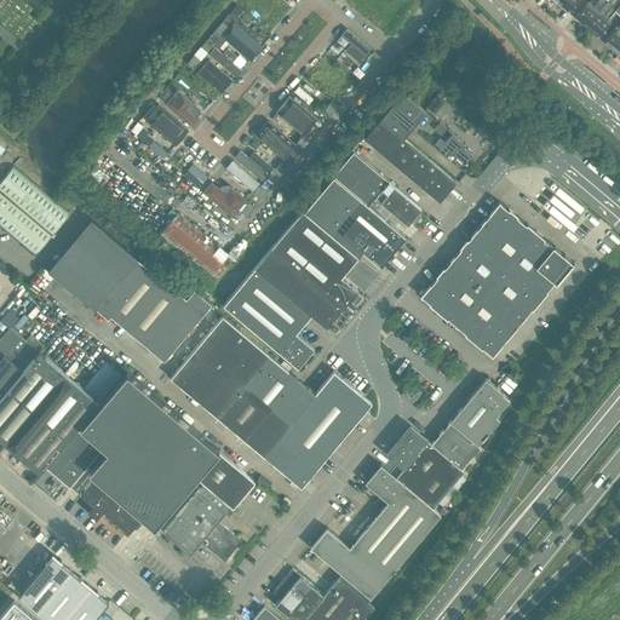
[(281,0),(293,10),(300,0),(281,0)]
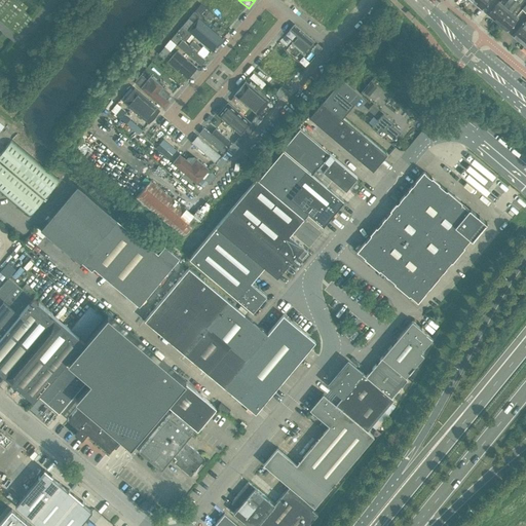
[(497,22),(515,1),(514,0),(508,0),(506,2),(509,4),(506,7),(498,0),(487,13),(497,22)]
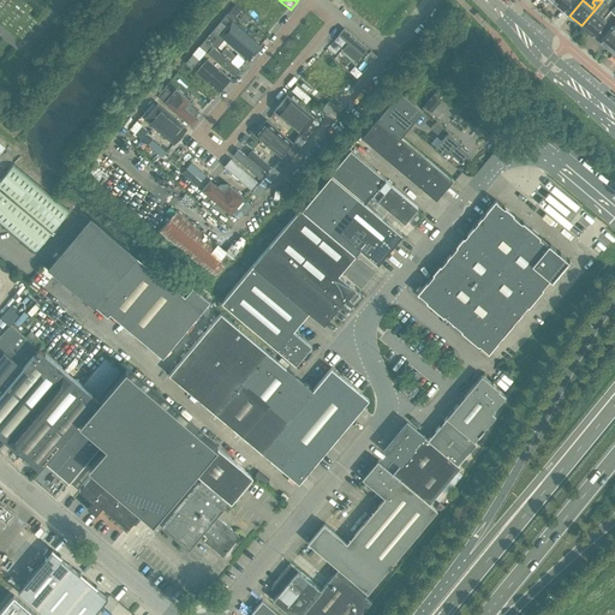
[(593,35),(605,19),(598,15),(607,5),(602,1),(581,25),(593,35)]
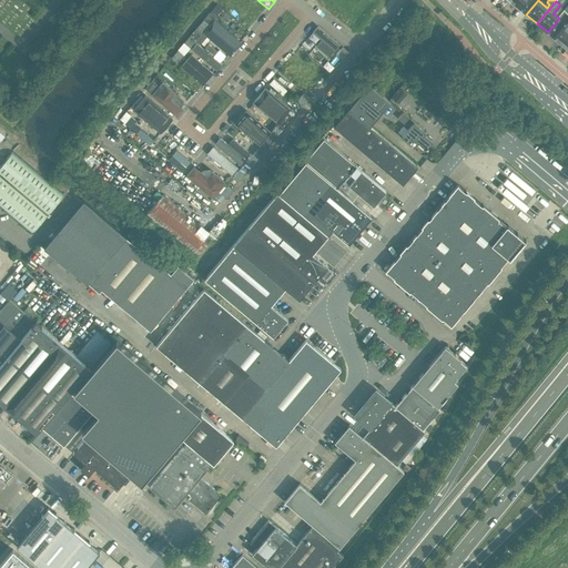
[(423,19),(428,13),(423,9),(417,14),(423,19)]
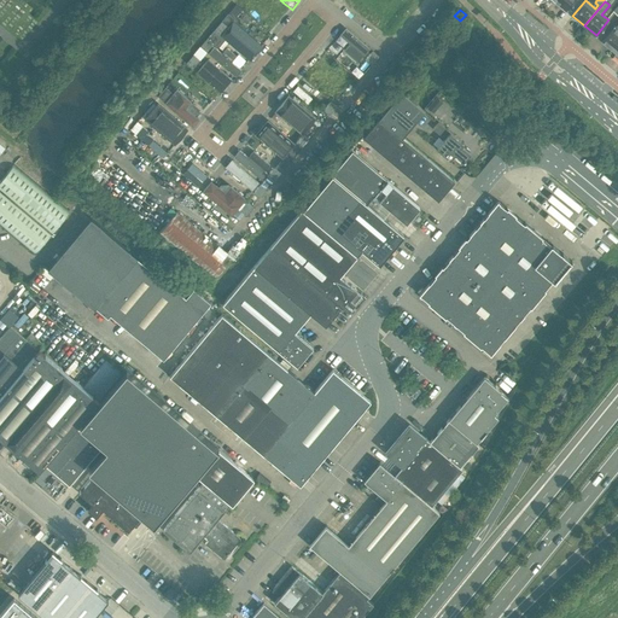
[(221,35),(228,27),(222,21),(215,29),(221,35)]
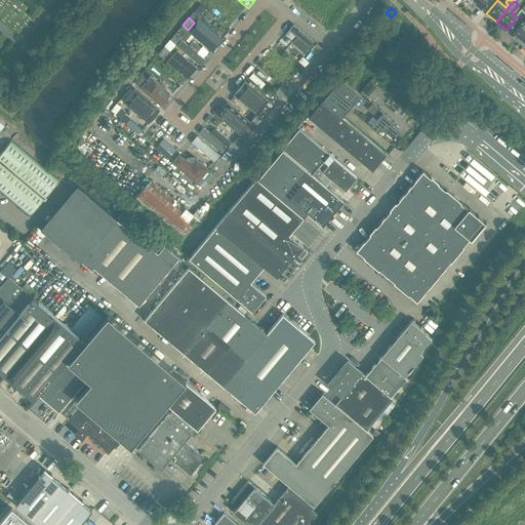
[(198,19),(189,31),(212,50),(221,40),(198,19)]
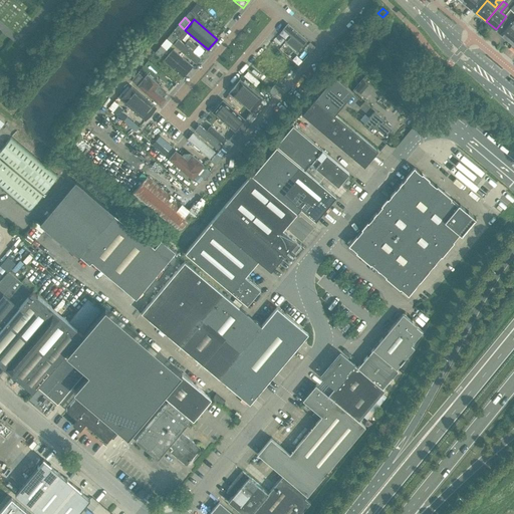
[(285,21),(276,32),(299,51),(308,41),(285,21)]
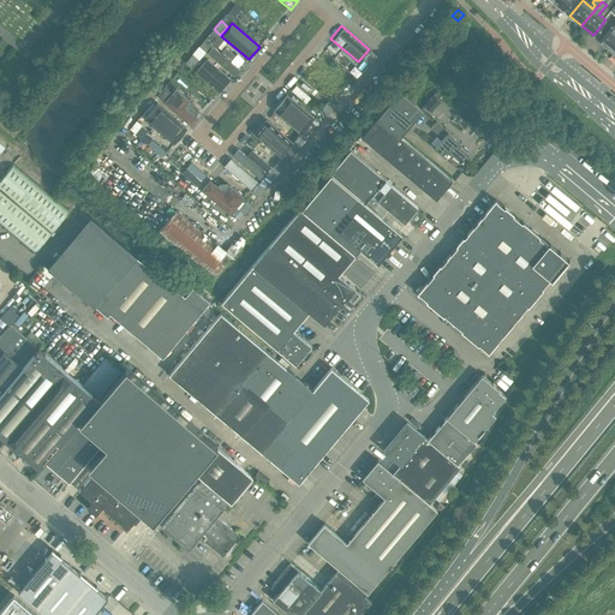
[(611,51),(614,45),(614,30),(611,28),(599,41),(611,51)]
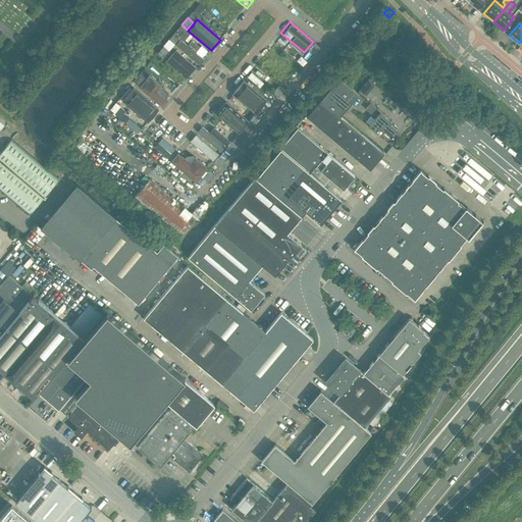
[(174,44),(180,37),(175,32),(169,39),(174,44)]
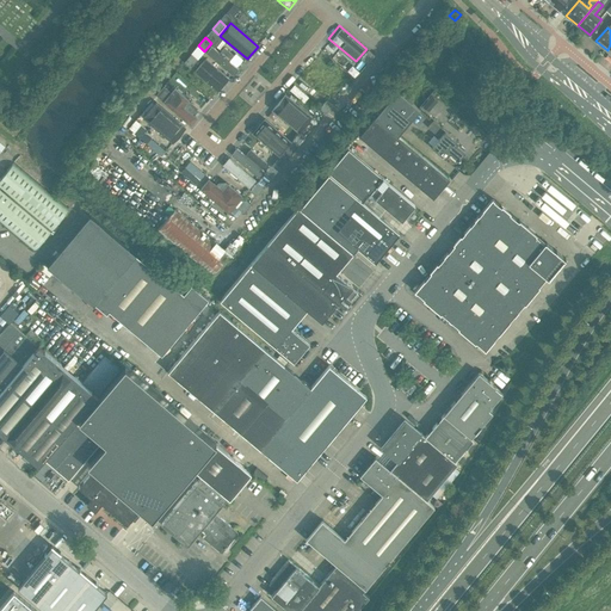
[(217,39),(207,53),(233,75),(244,63),(217,39)]
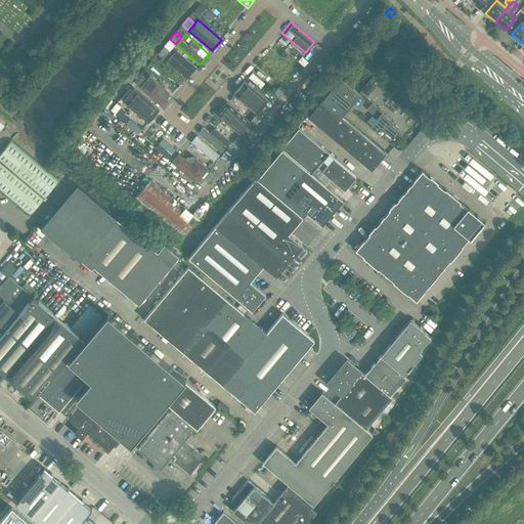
[(315,54),(320,47),(315,43),(310,50),(315,54)]
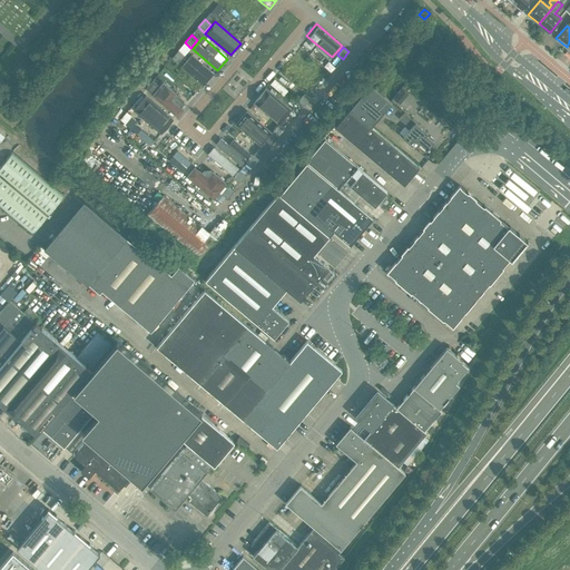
[(185,55),(179,50),(172,58),(177,62),(185,55)]
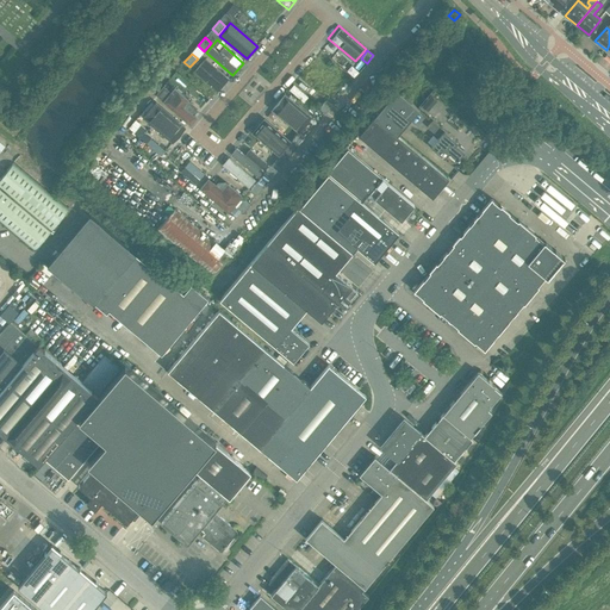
[(203,56),(192,69),(219,92),(230,79),(203,56)]
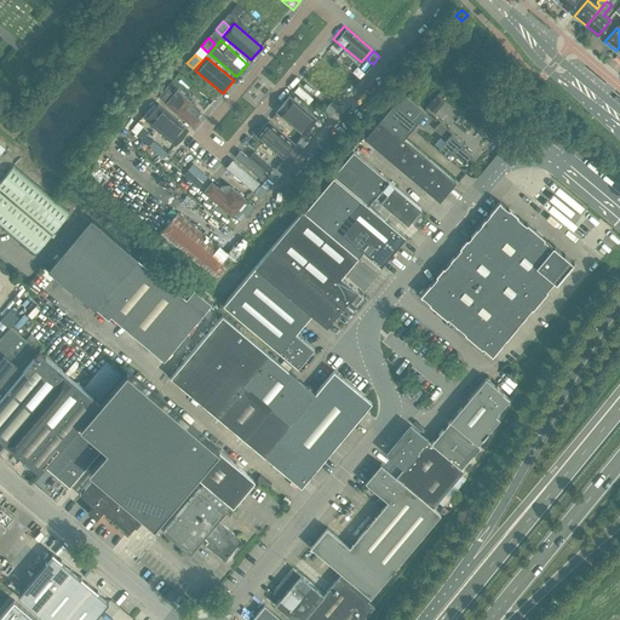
[(302,76),(291,90),(319,113),(329,99),(302,76)]
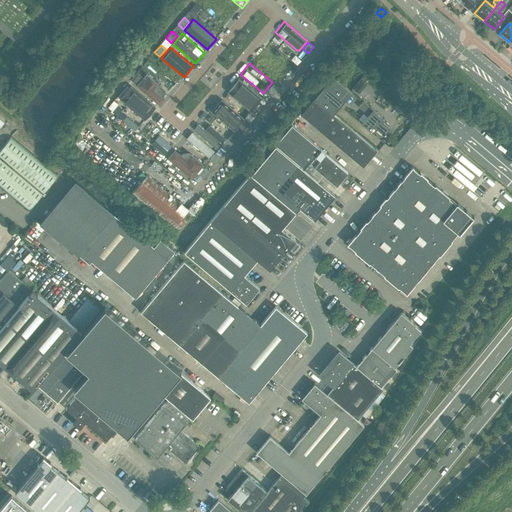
[(145,74),(136,84),(159,103),(168,93),(145,74)]
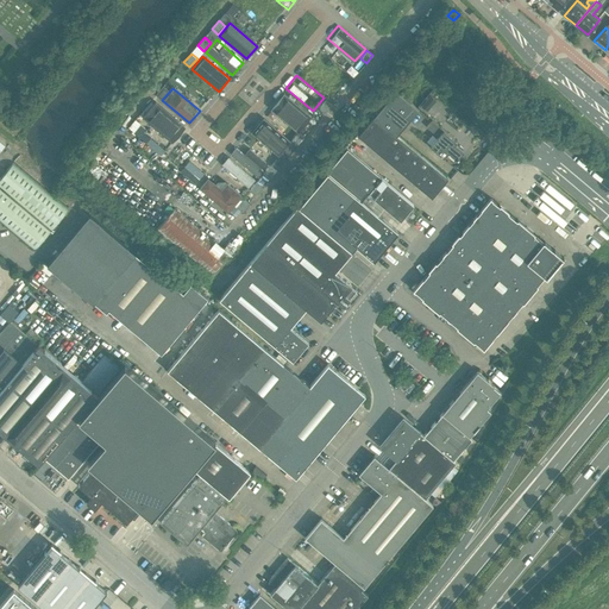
[(447,176),(397,135),(419,108),(395,89),(357,135),(431,196),(447,176)]
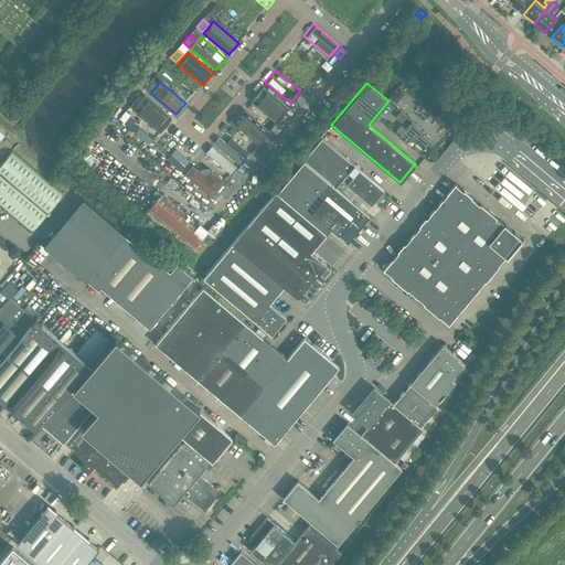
[(262,88),(252,100),(277,121),(287,110),(262,88)]
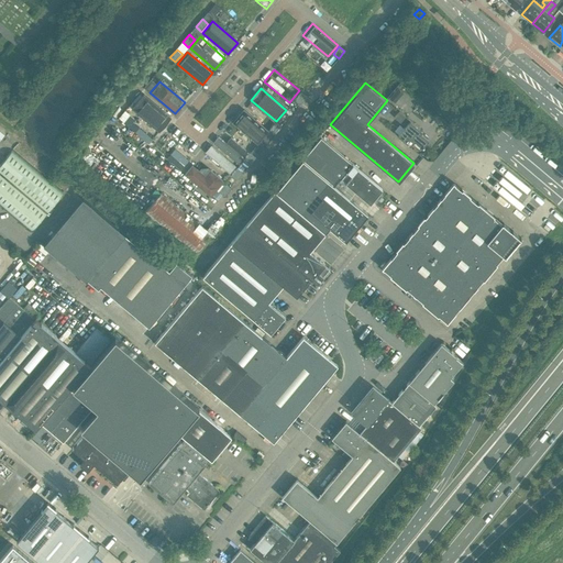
[(300,105),(306,97),(300,92),(294,100),(300,105)]
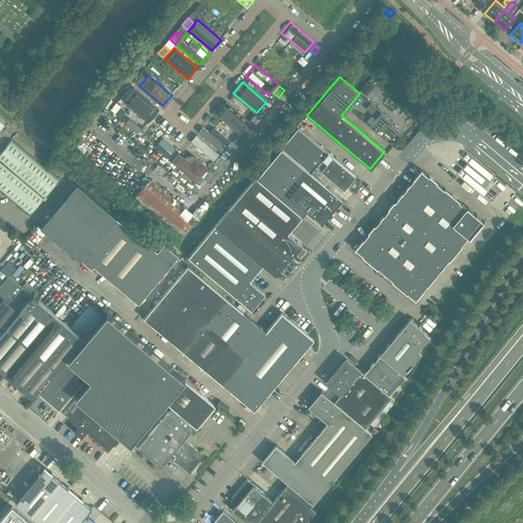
[(133,90),(124,100),(147,121),(156,110),(133,90)]
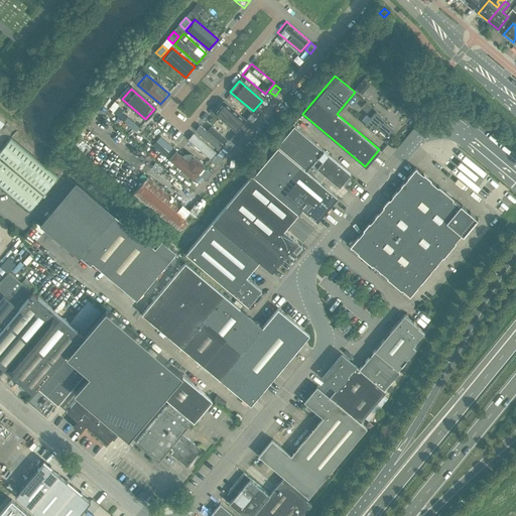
[(269,102),(266,99),(260,106),(263,109),(269,102)]
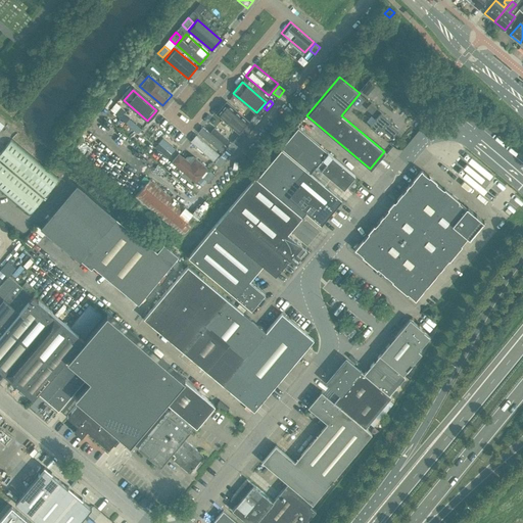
[(397,128),(394,125),(393,126),(390,124),(392,122),(371,103),(366,109),(376,117),(369,126),(381,135),(383,132),(390,138),(392,137),(394,136),(395,136),(398,132),(397,130),(398,130),(397,129),(397,128)]
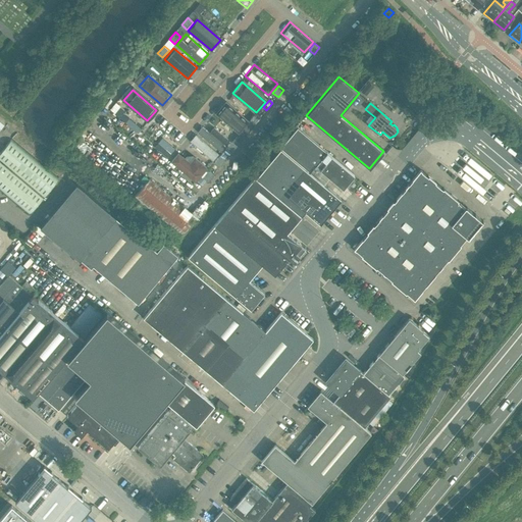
[(227,104),(219,114),(239,131),(247,120),(227,104)]
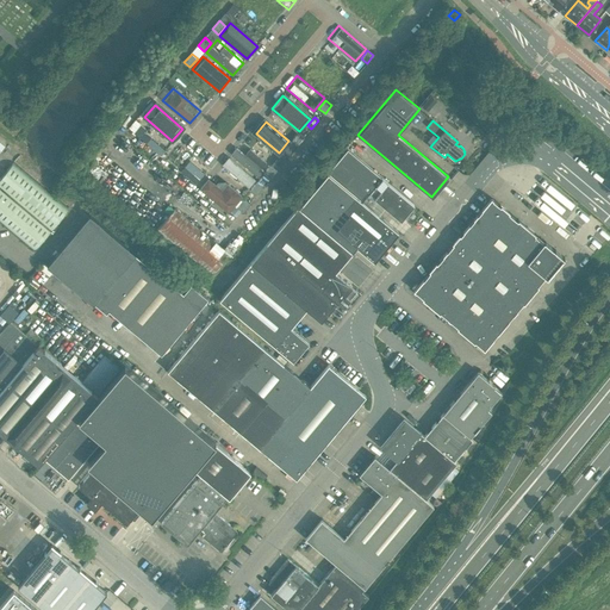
[(297,145),(304,137),(298,132),(291,141),(297,145)]
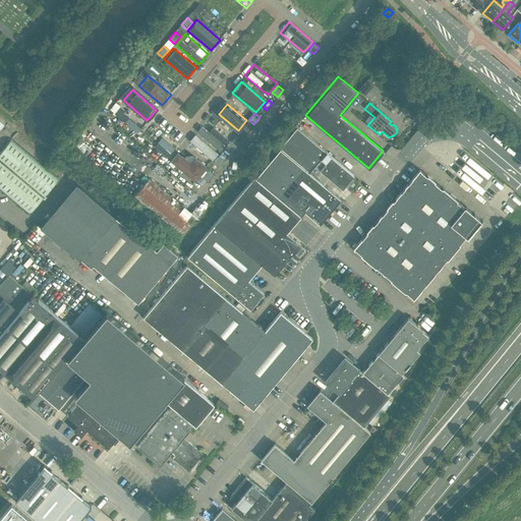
[(207,120),(197,131),(221,151),(230,139),(207,120)]
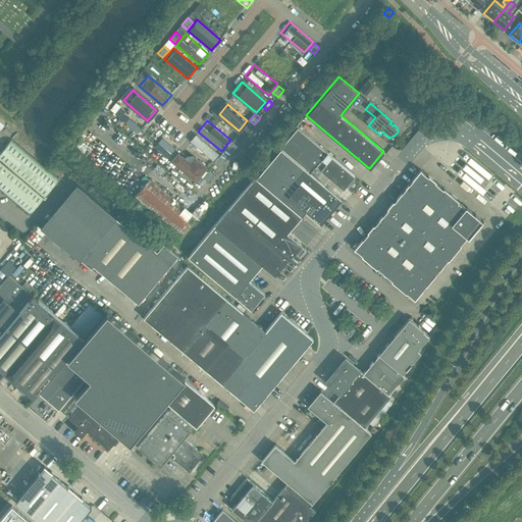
[(354,175),(297,127),(280,148),(310,172),(316,165),(343,189),(354,175)]
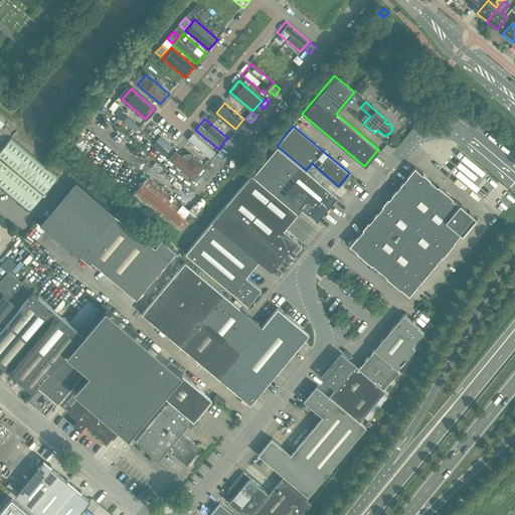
[(192,133),(183,143),(206,163),(215,152),(192,133)]
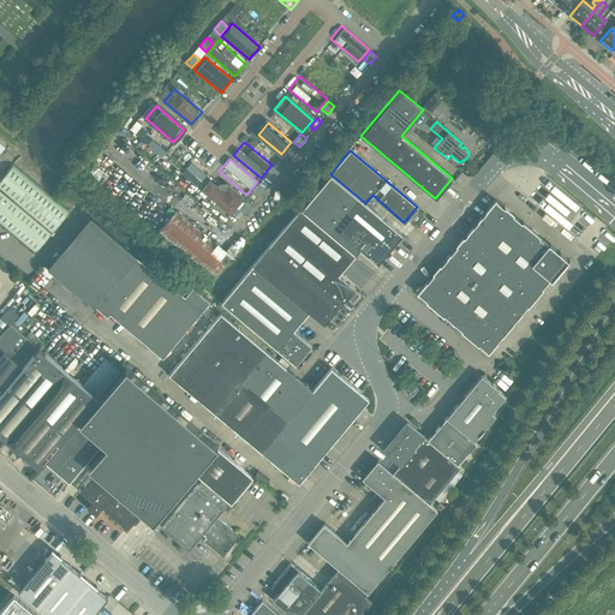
[(0,179),(0,224),(34,252),(69,210),(13,163),(0,179)]
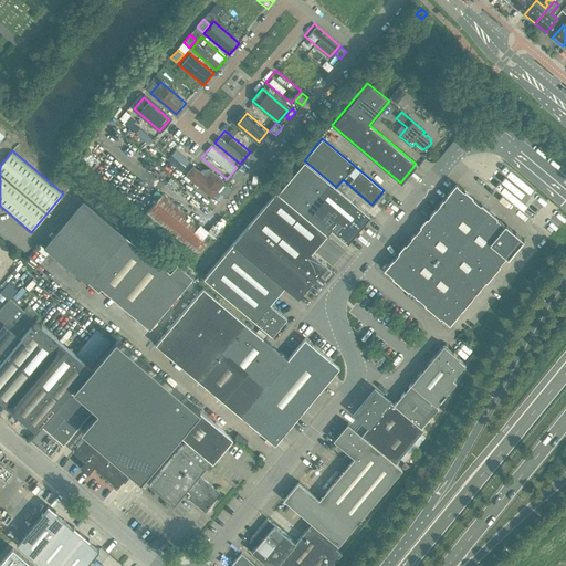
[(250,166),(257,158),(251,154),(244,161),(250,166)]
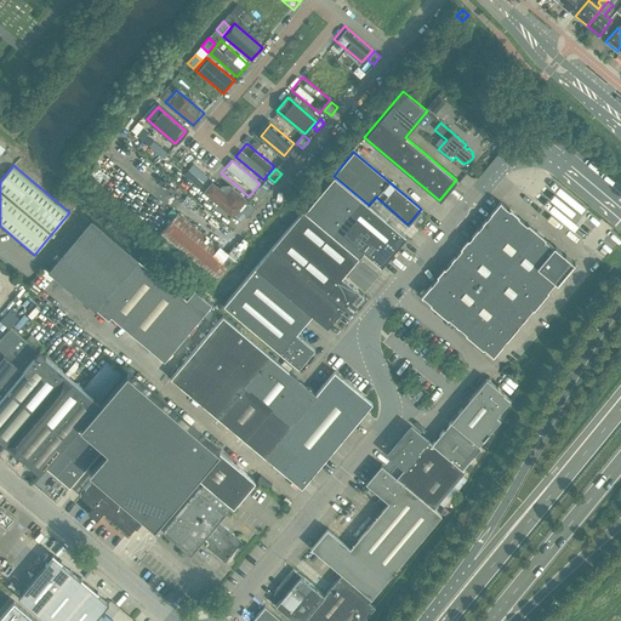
[(405,237),(369,205),(334,176),(303,211),(358,257),(363,251),(381,266),(405,237)]
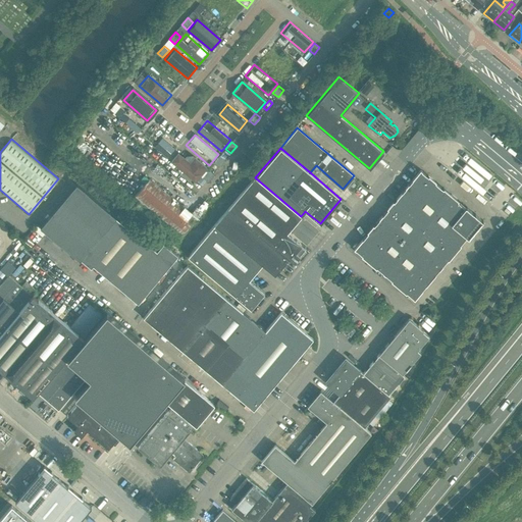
[(184,149),(174,159),(197,179),(207,168),(184,149)]
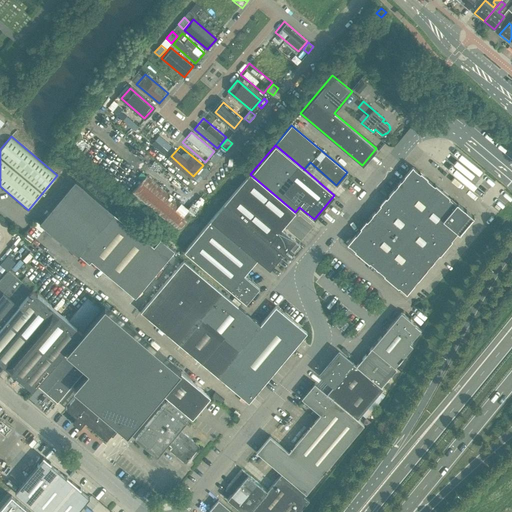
[(215,164),(221,157),(216,152),(210,160),(215,164)]
